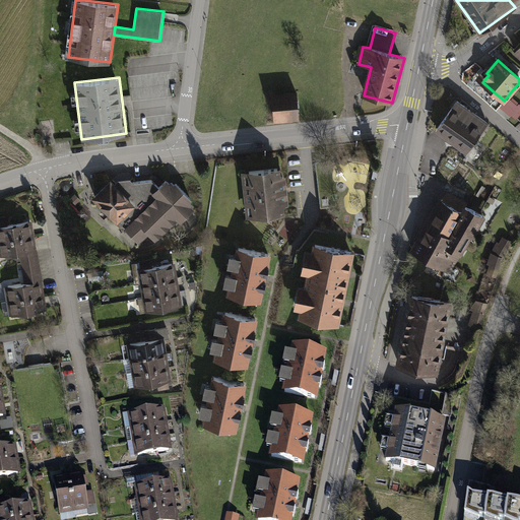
[(297,93),(274,95),(276,123),(299,120),(297,93)]
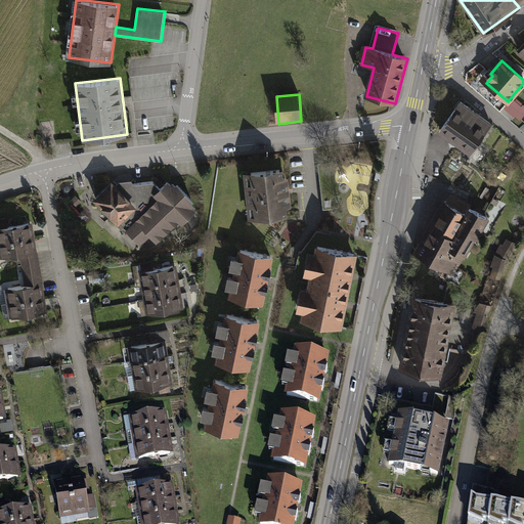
[(461,100),(437,131),(467,153),(490,122),(461,100)]
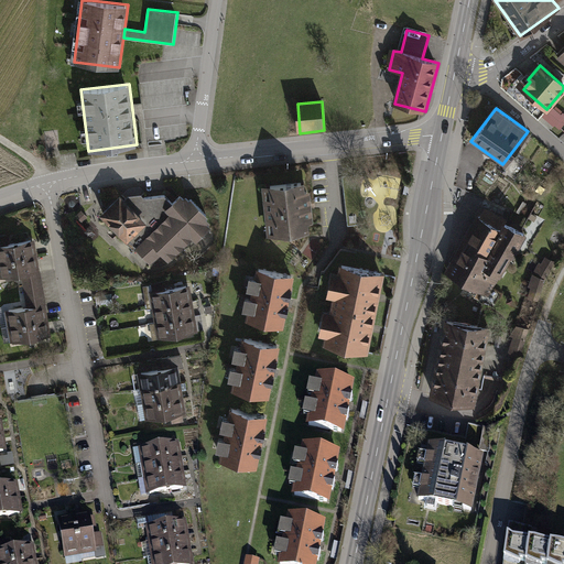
[(303,181),(260,185),(264,235),(290,234),(307,231),(307,221),(311,220),(308,190),(304,190),(303,181)]
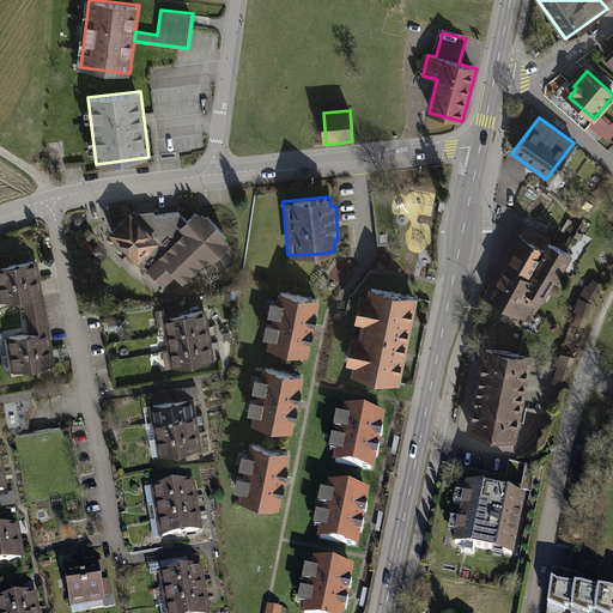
[(408,218),(412,199),(404,198),(399,216),(408,218)]
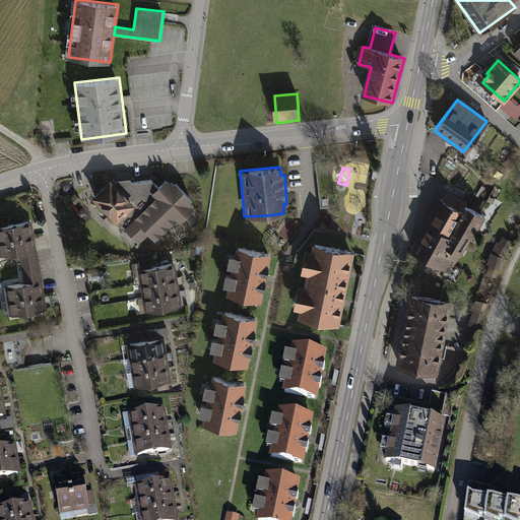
[(103,181),(85,198),(143,249),(176,218),(179,221),(192,207),(190,205),(192,203),(182,190),(175,183),(168,182),(164,180),(157,185),(150,180),(131,182),(129,179),(116,180),(114,183),(108,178),(103,181)]
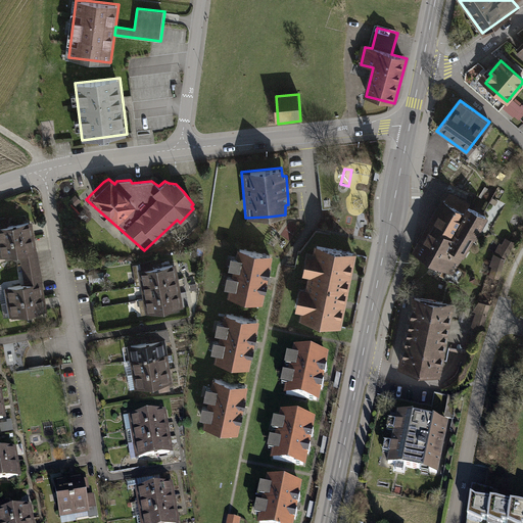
[(448,193),(416,252),(454,274),(485,217),(469,207),(465,214),(463,212),(467,203),(448,193)]
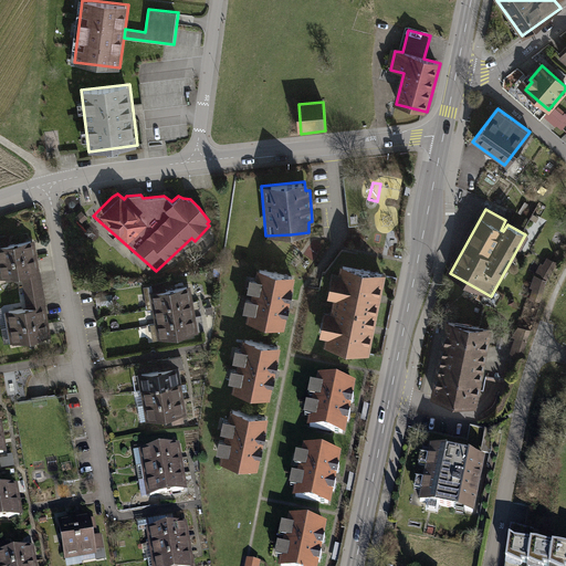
[(32,241),(0,245),(0,261),(34,257),(32,241)]
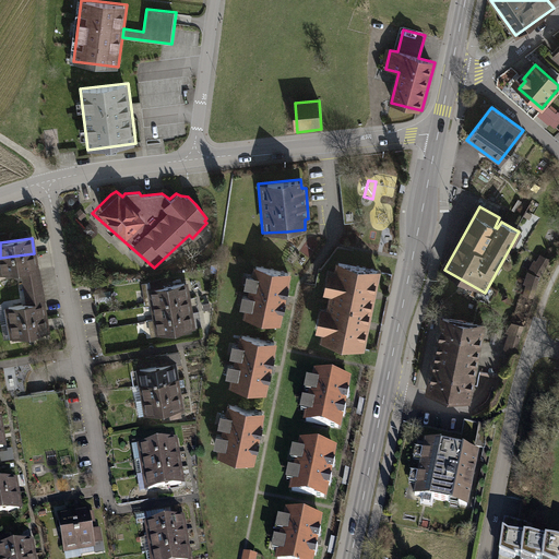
[(34,253),(0,258),(0,273),(0,274),(23,271),(37,268),(34,253)]
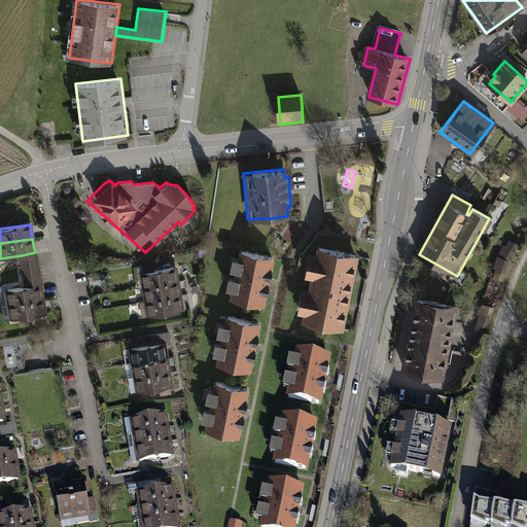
[(514,252),(503,247),(498,256),(495,266),(506,270),(510,261),(514,252)]
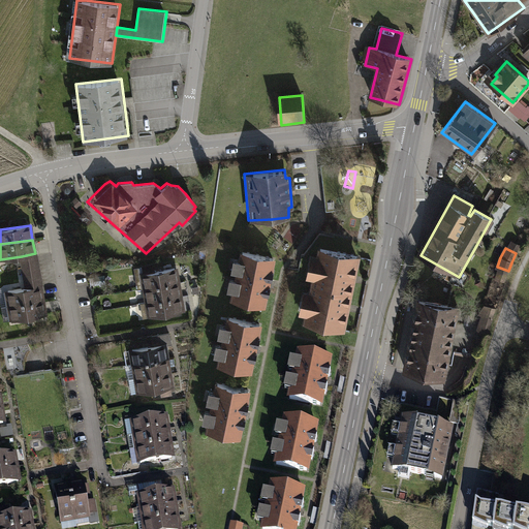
[(359,257),(319,250),(312,286),(351,293),(359,257)]
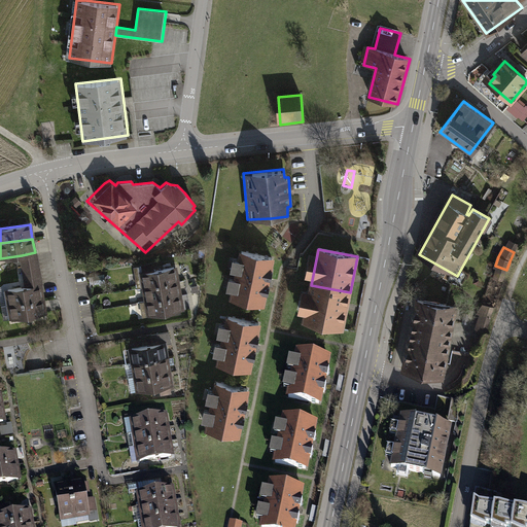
[(241,250),(231,301),(264,307),(274,257),(241,250)]
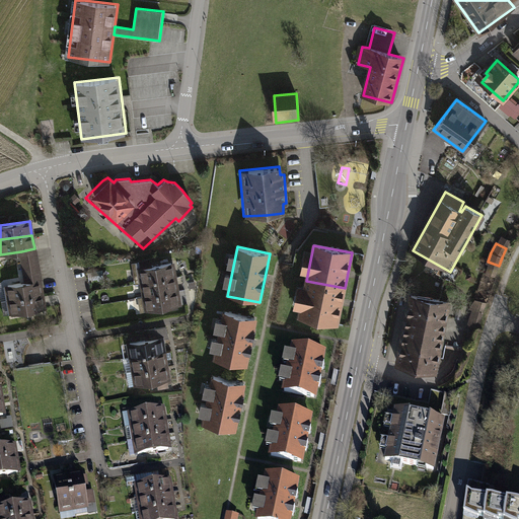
[(34,248),(21,251),(27,282),(40,280),(42,280),(36,248),(34,248)]
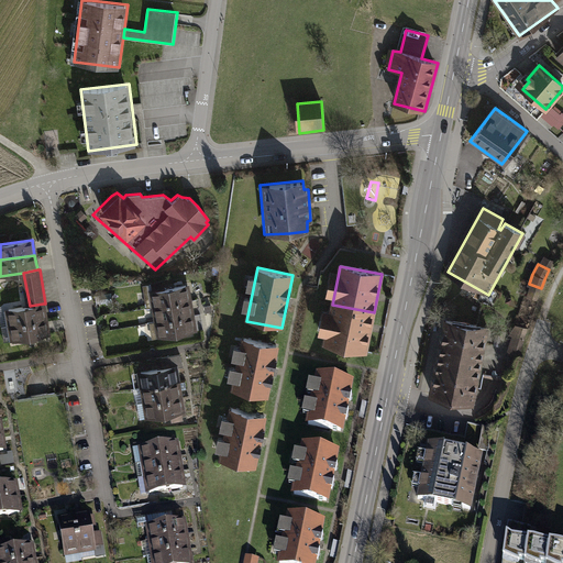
[(187,285),(151,291),(153,307),(190,300),(187,285)]
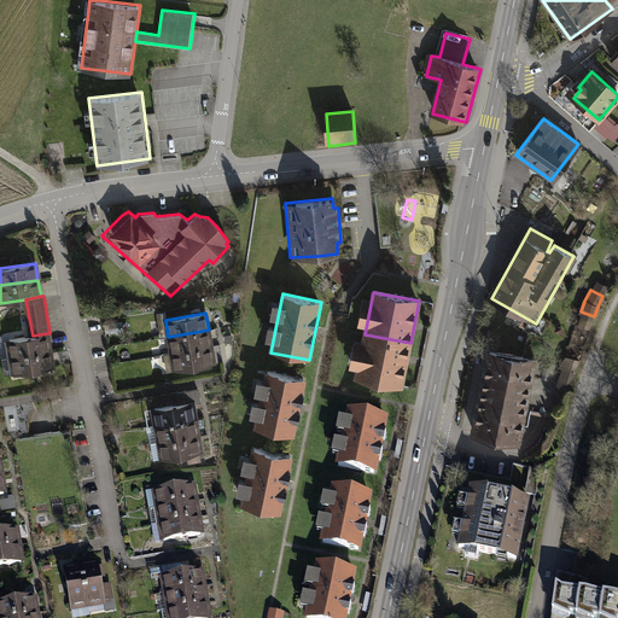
[(209,330),(168,337),(170,354),(211,347),(209,330)]
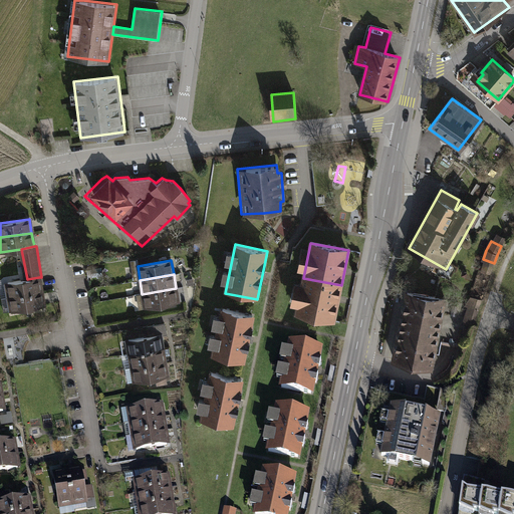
[(27,279),(5,283),(8,297),(41,291),(39,277),(27,279)]
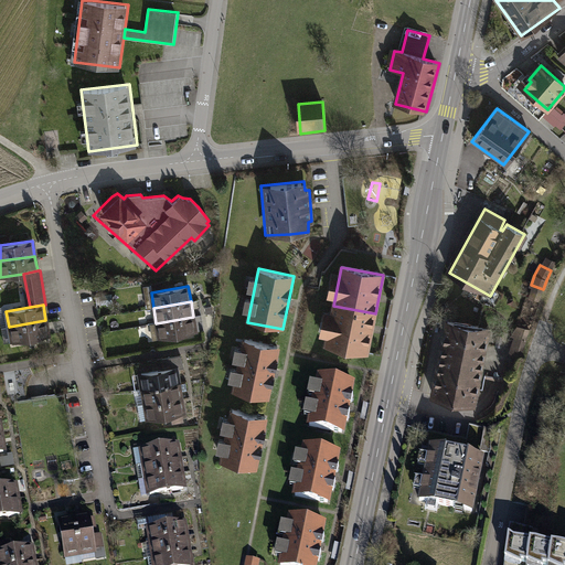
[(375,313),(333,306),(326,344),(369,352),(375,313)]
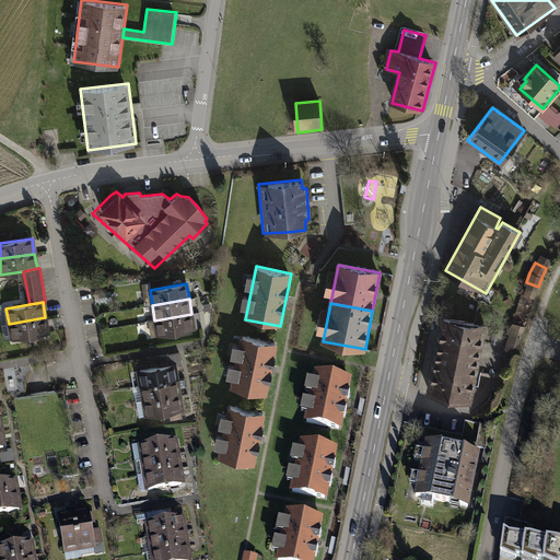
[(191,314),(154,321),(158,335),(194,329),(191,314)]
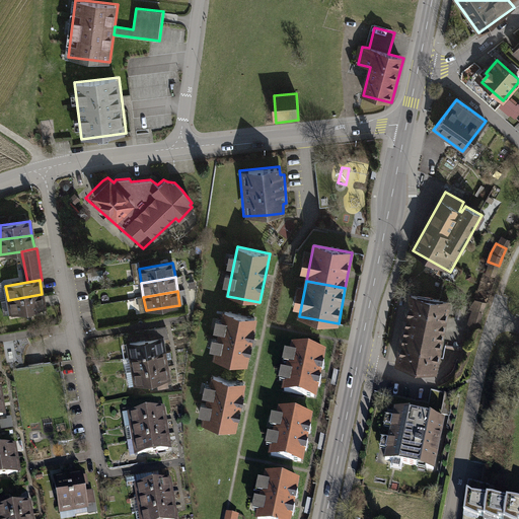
[(42,294),(8,300),(10,314),(45,308),(42,294)]
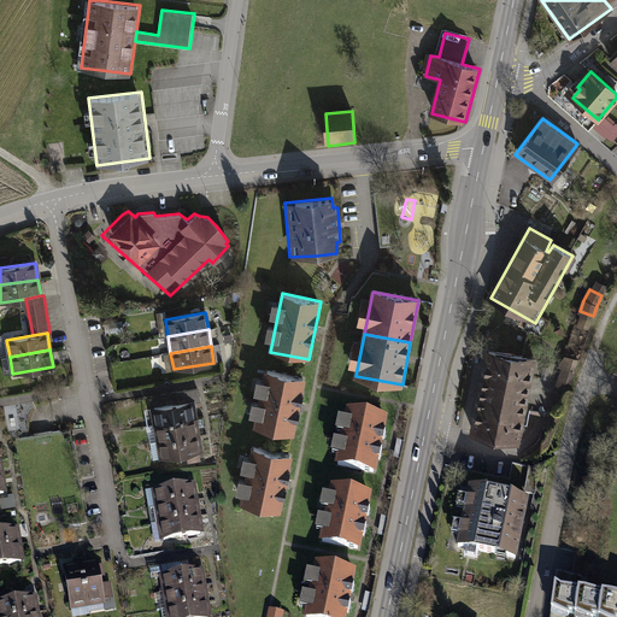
[(488,351),(471,430),(517,439),(534,359),(488,351)]
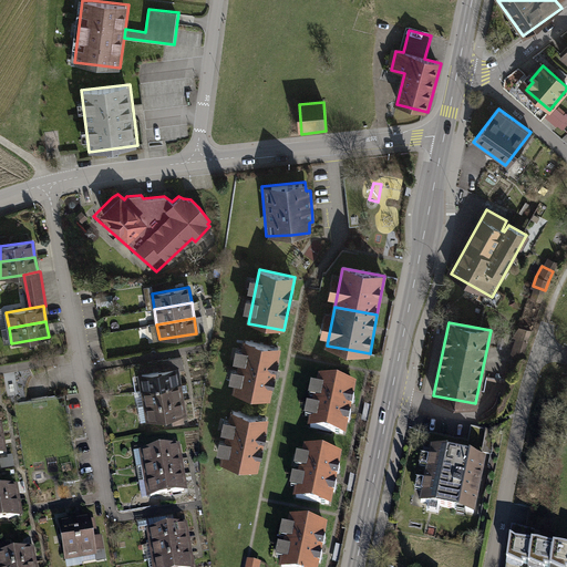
[(517,339),(513,353),(523,357),(531,333),(518,330),(514,337),(517,339)]
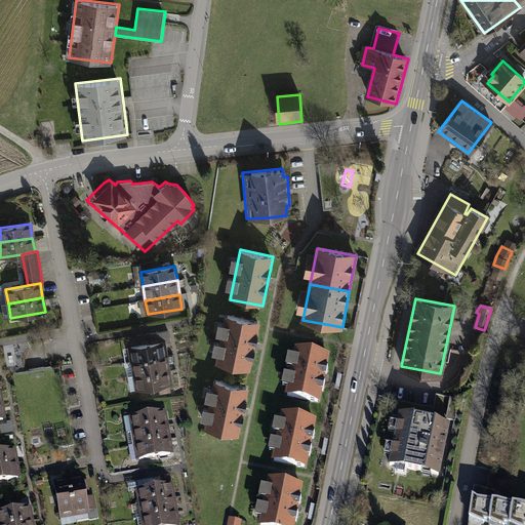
[(249,371),(260,321),(225,313),(213,363),(249,371)]
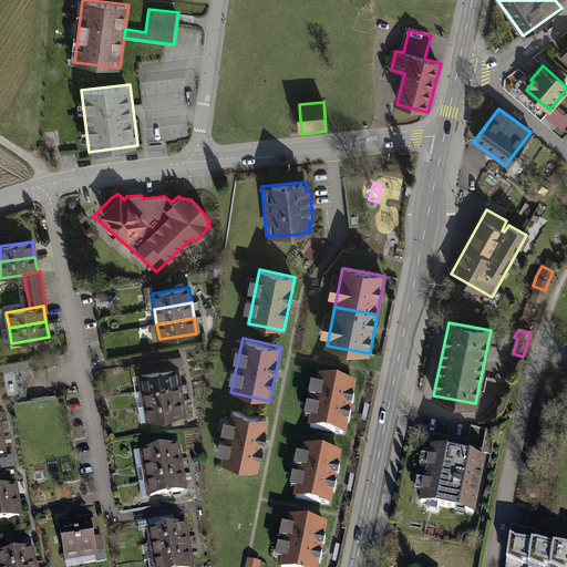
[(176,369),(138,375),(142,391),(178,384),(176,369)]
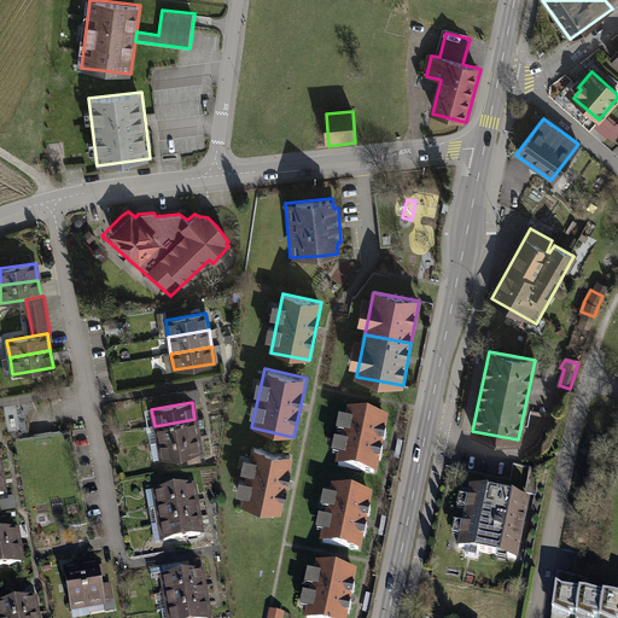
[(390,418),(349,409),(337,467),(378,476),(390,418)]
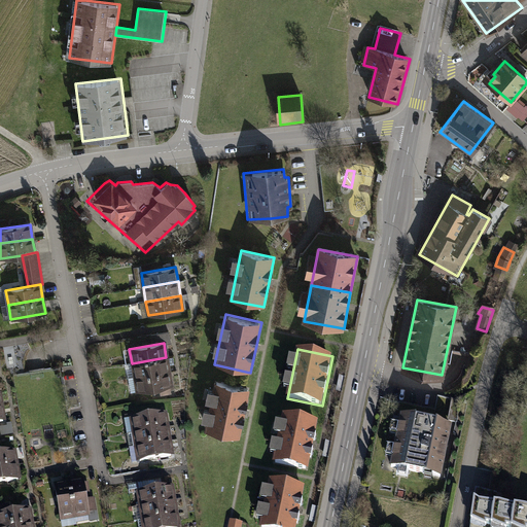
[(166,357),(132,363),(134,377),(169,372),(166,357)]
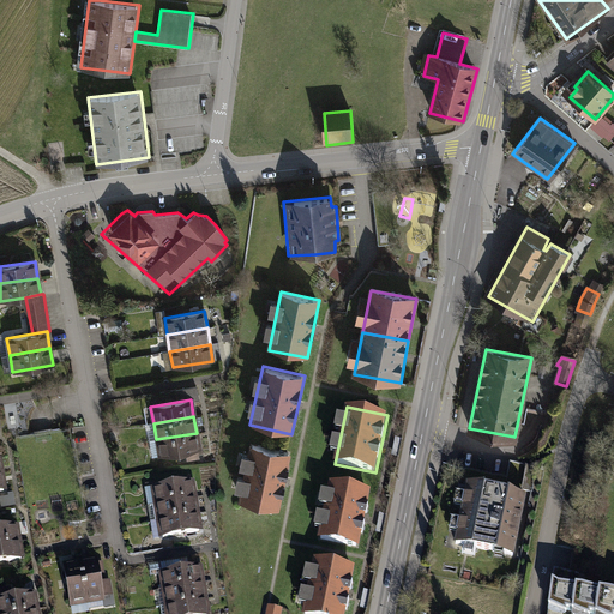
[(197,433),(156,439),(158,456),(199,449),(197,433)]
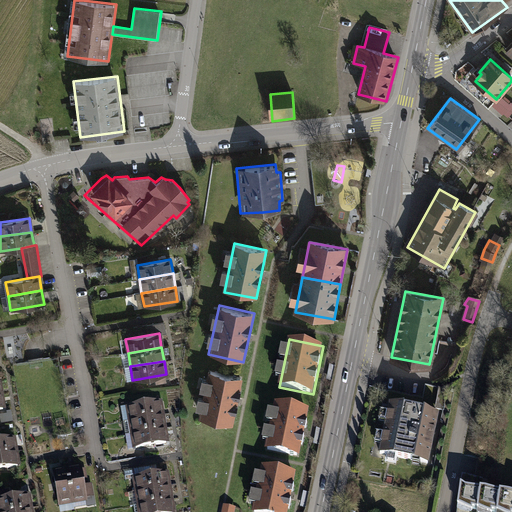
[(232,424),(241,376),(207,370),(198,418),(232,424)]
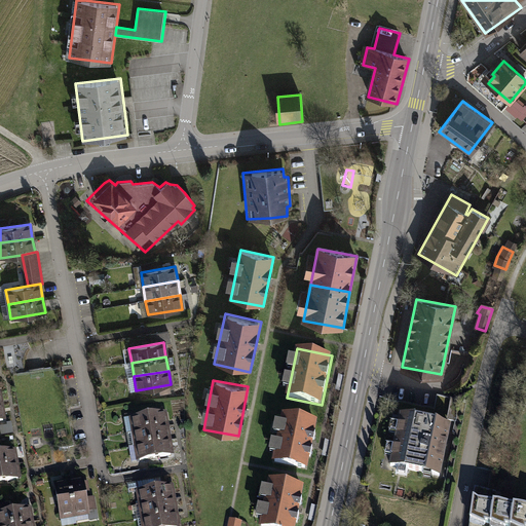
[(453,400),(449,419),(456,421),(460,401),(453,400)]
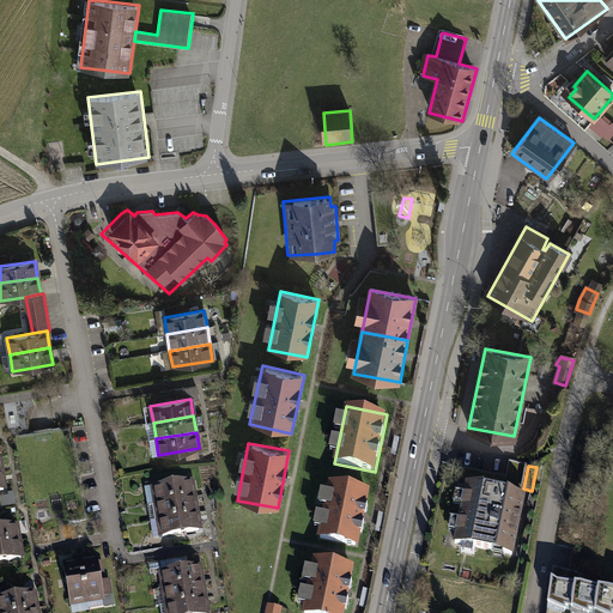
[(192,480),(152,487),(155,504),(195,497),(192,480)]
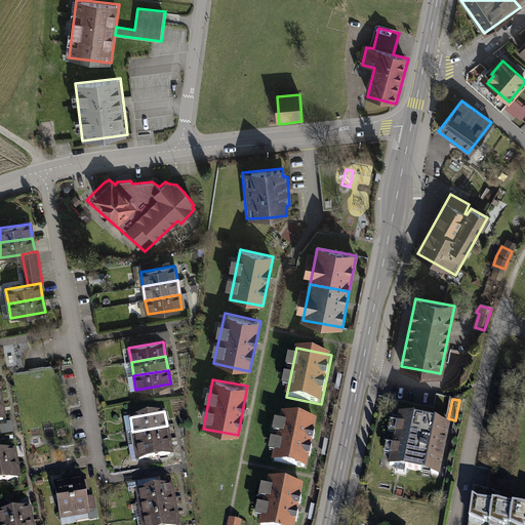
[(275,461),(309,468),(317,418),(284,412),(275,461)]
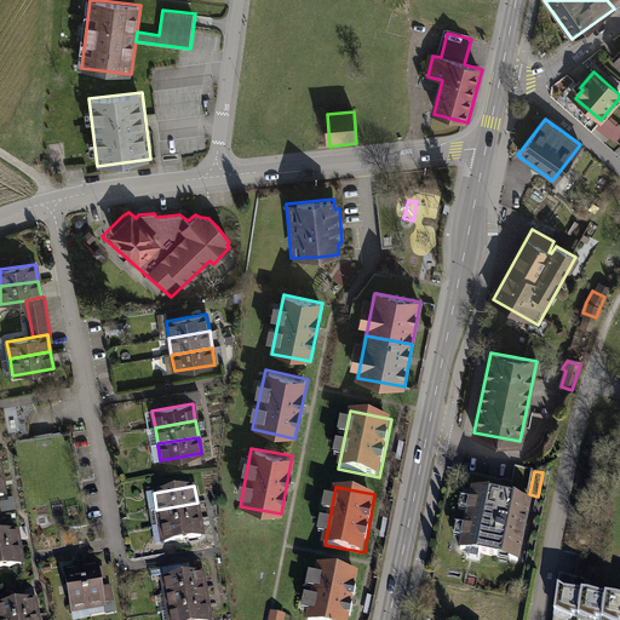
[(532,501),(475,491),(463,551),(520,563),(532,501)]
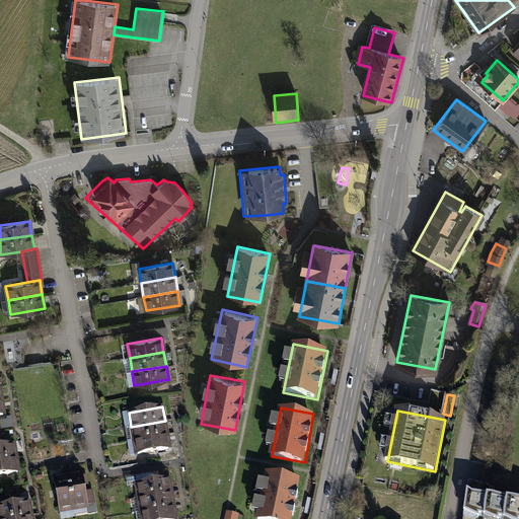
[(165,421),(131,427),(133,441),(167,435),(165,421)]
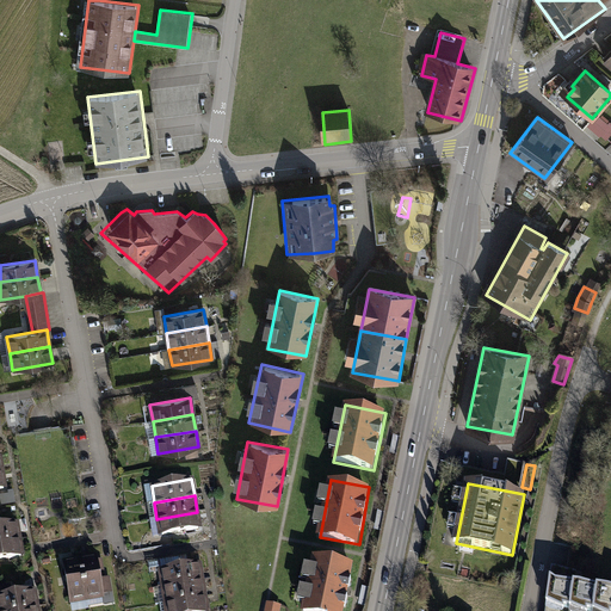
[(197,512),(156,519),(160,535),(199,529),(197,512)]
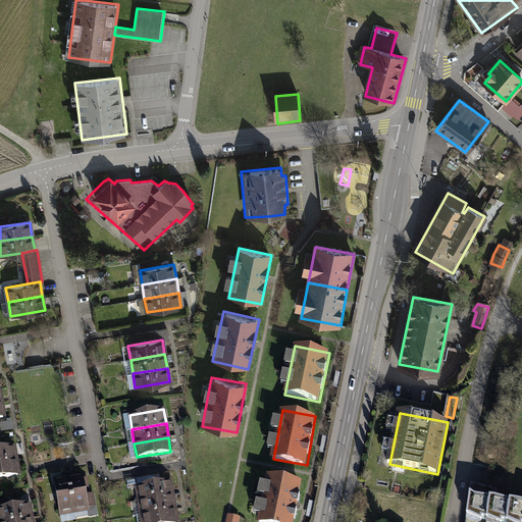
[(14,448),(0,449),(0,464),(16,461),(14,448)]
